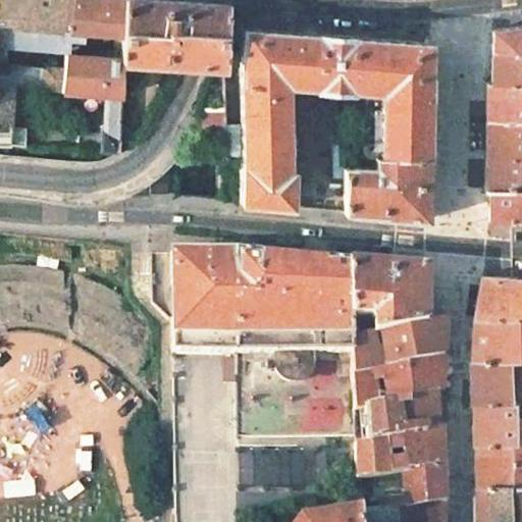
[(69,0),(0,0),(0,143),(6,144),(23,145),(24,126),(9,125),(12,82),(37,84),(37,89),(58,90),(61,67),(0,63),(2,43),(57,47),(57,56),(62,56),(63,53),(66,30),(69,0)]
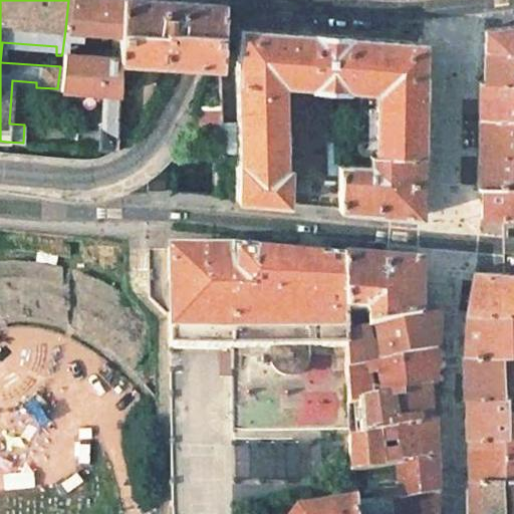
[(122,0),(68,0),(65,29),(107,32),(106,38),(114,38),(113,43),(120,46),(122,0)]
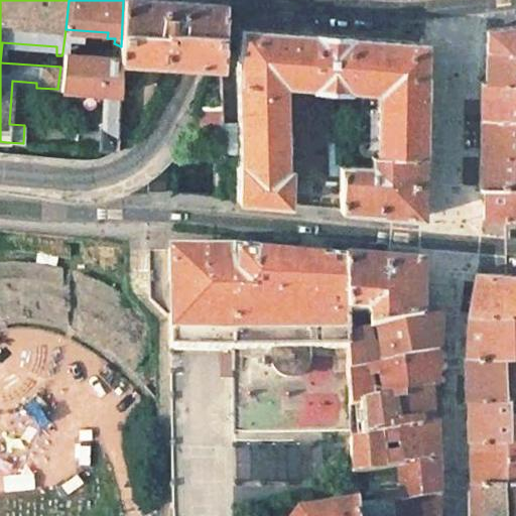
[(120,58),(175,61),(183,62),(196,63),(222,66),(224,25),(225,3),(176,0),(123,0),(121,46),(120,58)]
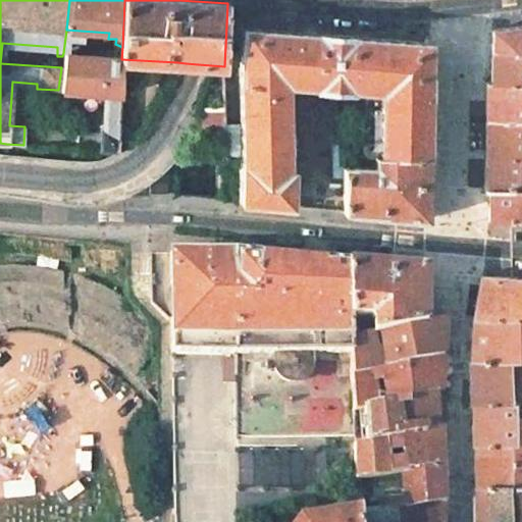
[(490,47),(521,48),(521,25),(491,30),(490,47)]
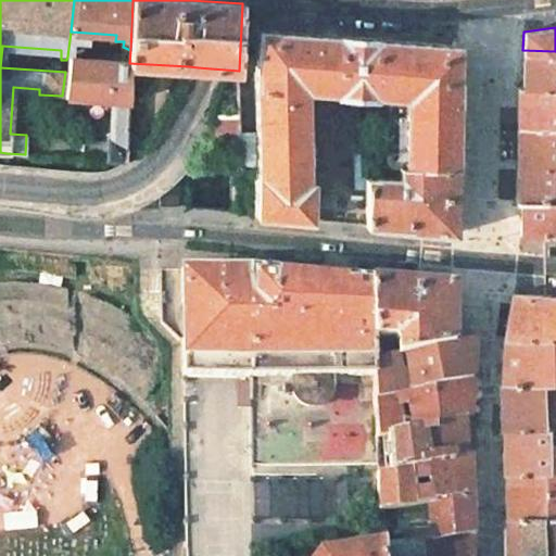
[(338,36),(258,30),(256,54),(256,65),(255,65),(254,87),(255,87),(256,167),(254,215),(311,219),(311,218),(366,224),(365,176),(365,165),(366,165),(365,150),(359,151),(356,106),(338,109),(341,152),(351,151),(353,187),(312,185),(312,180),(306,180),(306,91),(336,93),(336,96),(374,98),(375,97),(404,99),(404,166),(455,166),(457,46),(452,45),(378,39),(338,36)]
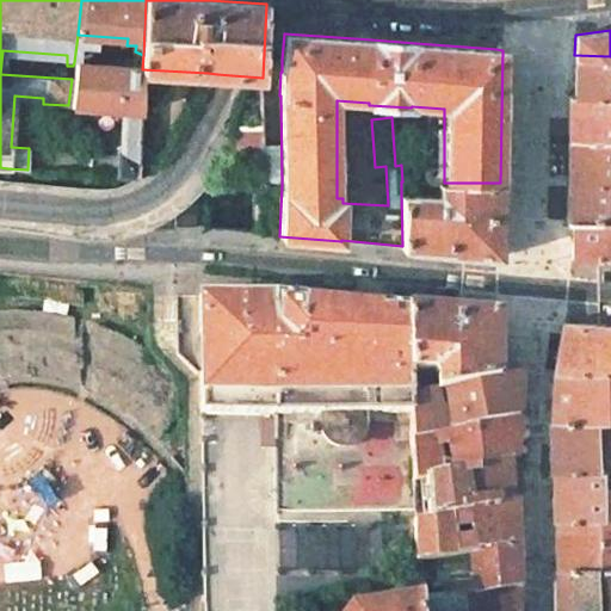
[(573,96),(610,97),(610,56),(574,55),(573,94),(573,96)]
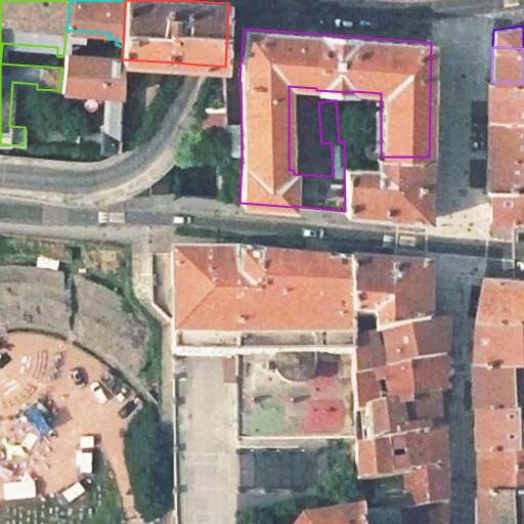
[(122,59),(63,53),(62,56),(61,68),(58,90),(105,94),(104,132),(102,132),(101,149),(118,150),(122,59)]
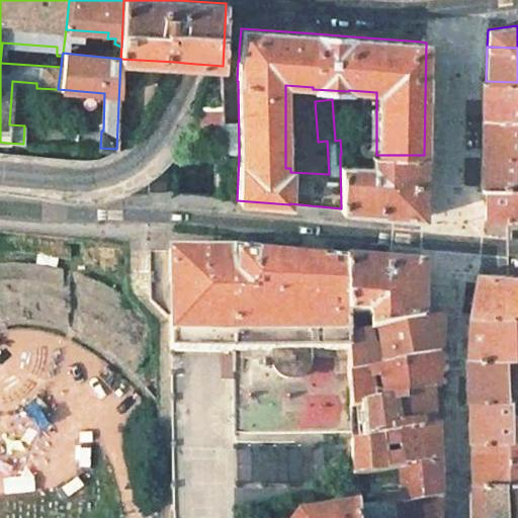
[(486,80),(481,81),(481,105),(481,117),(517,118),(517,82),(486,81),(486,80)]
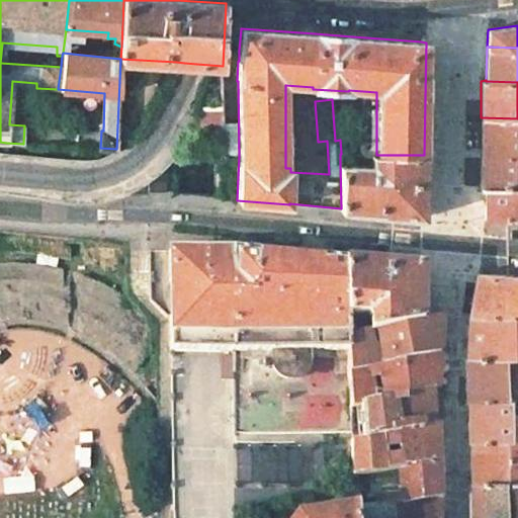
[(223,134),(223,109),(194,110),(194,135),(223,134)]
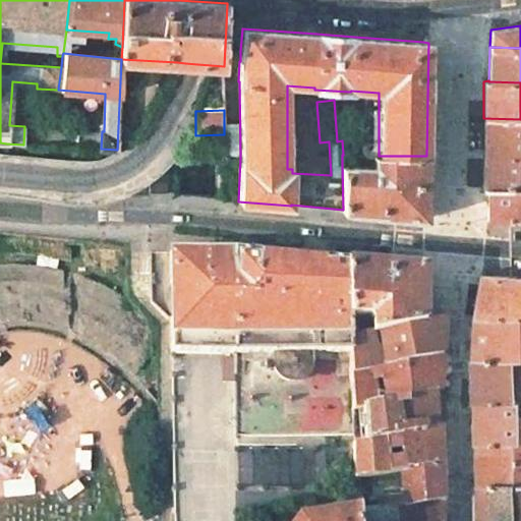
[(520,119),(483,118),(483,148),(520,148),(520,119)]
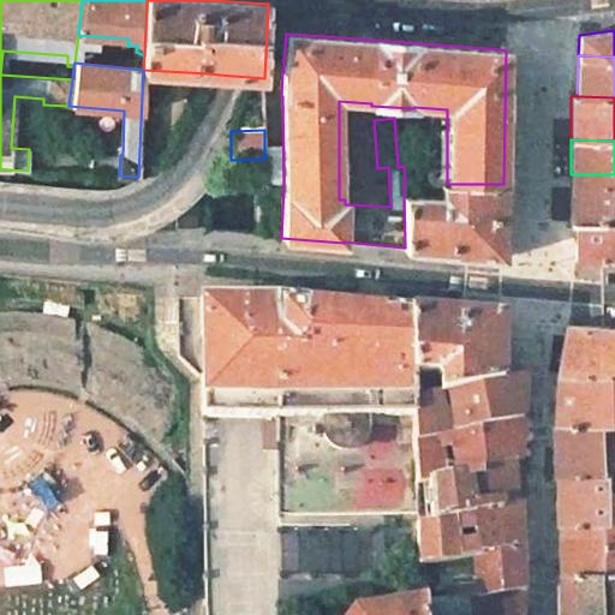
[(569,222),(574,222),(614,222),(614,174),(571,174),(569,222)]
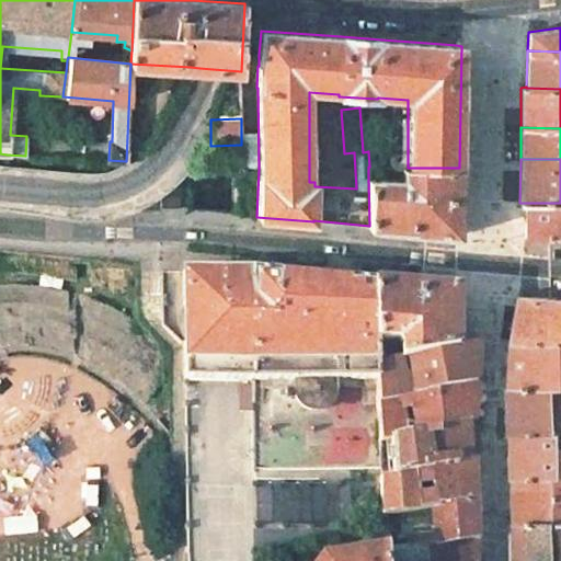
[(401,178),(368,178),(369,226),(369,227),(458,236),(459,168),(408,168),(401,168),(401,178)]
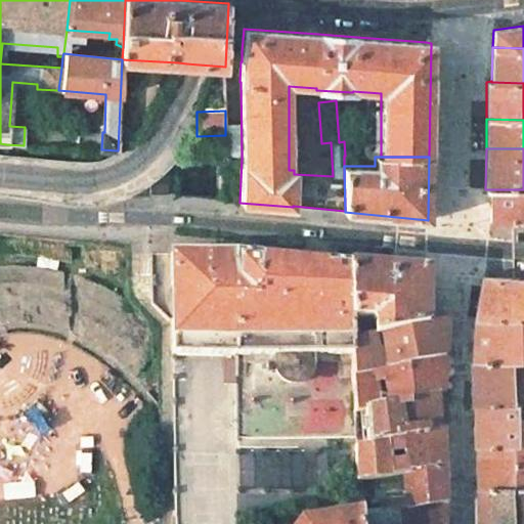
[(523,189),(489,189),(485,189),(485,194),(486,194),(489,194),(488,219),(523,219),(523,189)]
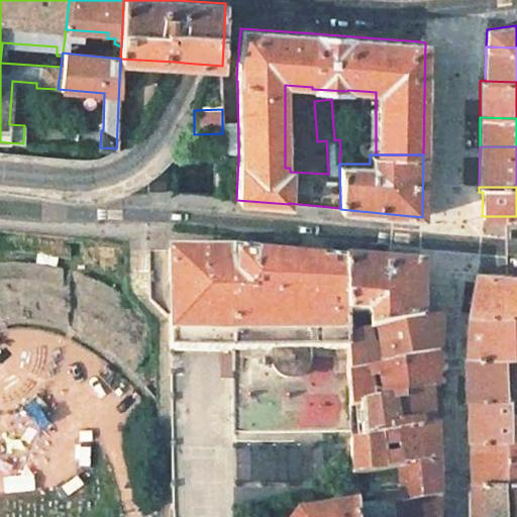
[(231,250),(168,251),(168,318),(168,351),(171,351),(235,350),(272,350),(272,360),(273,367),(277,372),(281,376),(287,378),(293,378),(298,376),(303,372),(306,367),(307,360),(307,350),(347,349),(347,336),(346,316),(344,261),(322,259),(322,260),(254,253),(254,252),(231,250)]
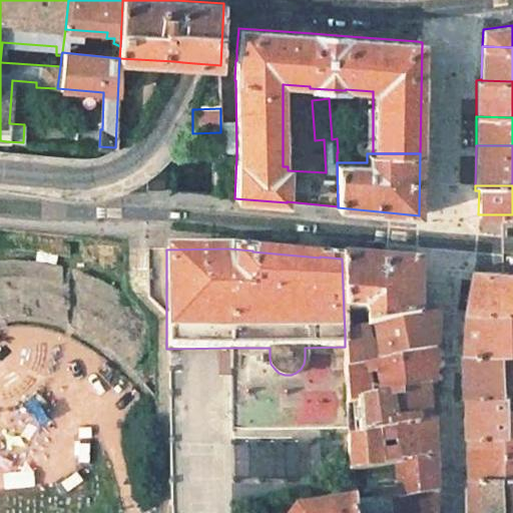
[(418,266),(342,259),(344,314),(363,313),(366,318),(367,330),(372,329),(416,320),(417,294),(418,266)]
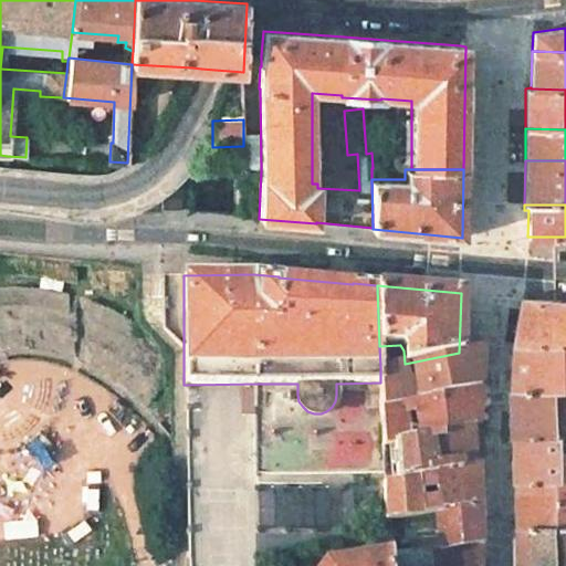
[(565,300),(555,301),(551,301),(522,299),(513,344),(565,344),(565,300)]
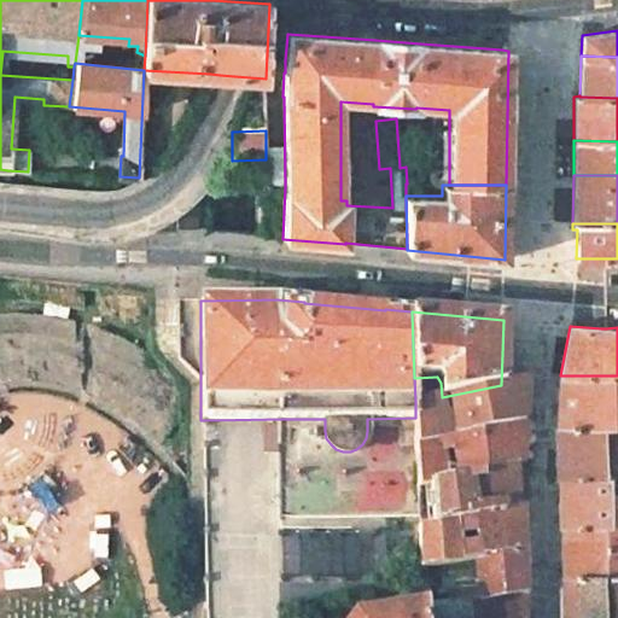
[(617,375),(560,375),(558,425),(617,425),(617,375)]
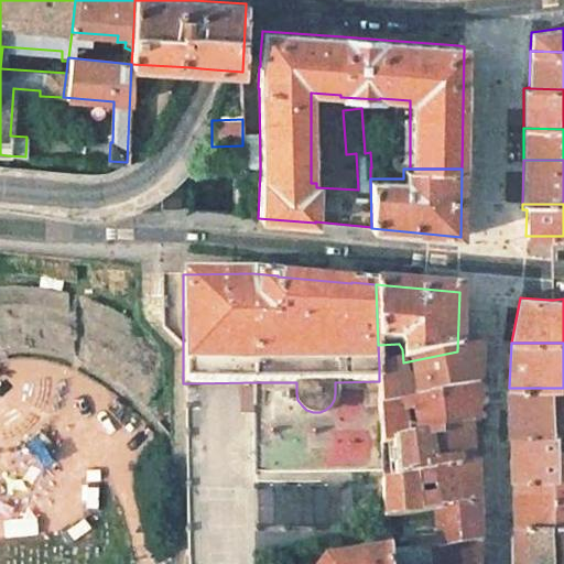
[(401,362),(379,367),(379,381),(379,404),(477,383),(480,346),(477,347),(457,351),(409,361),(413,379),(404,381),(401,362)]
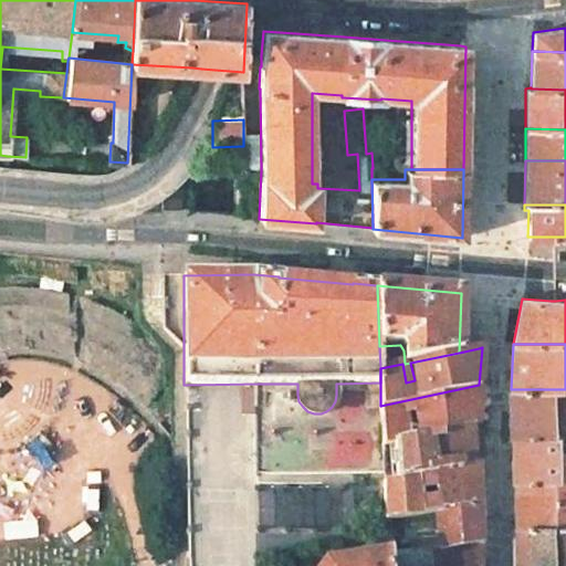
[(380,406),(383,443),(392,441),(480,425),(479,385),(380,406)]
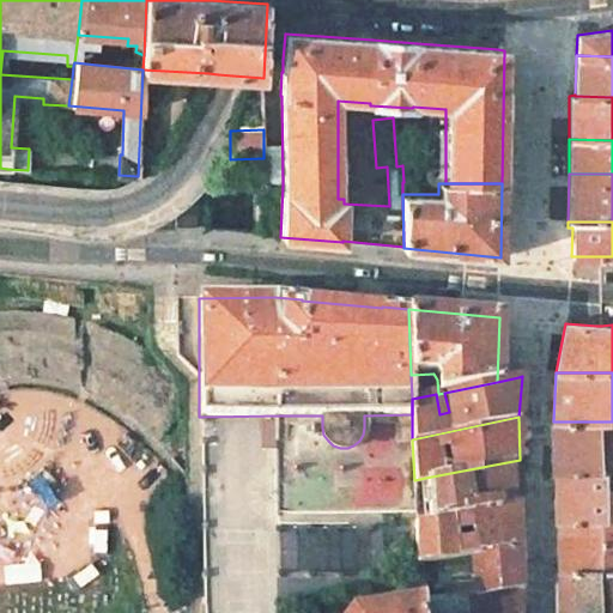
[(612,422),(553,422),(553,472),(611,471),(612,469),(612,422)]
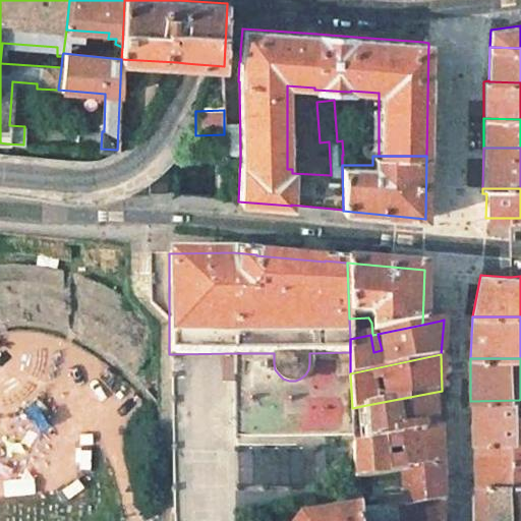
[(442,391),(361,406),(363,441),(441,428),(443,427),(442,391)]
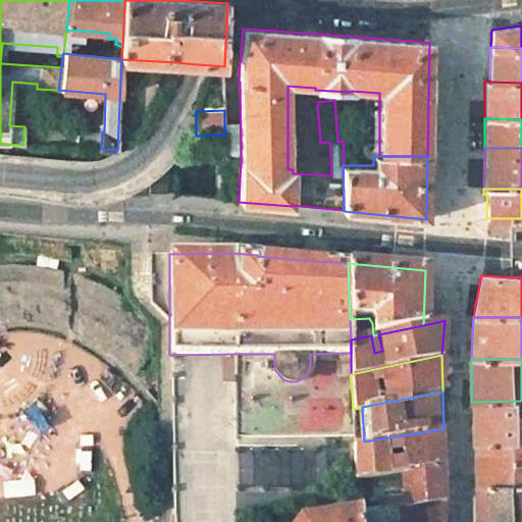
[(474,441),(521,441),(521,427),(521,421),(520,401),(471,402),(472,444),(474,444),(474,441)]
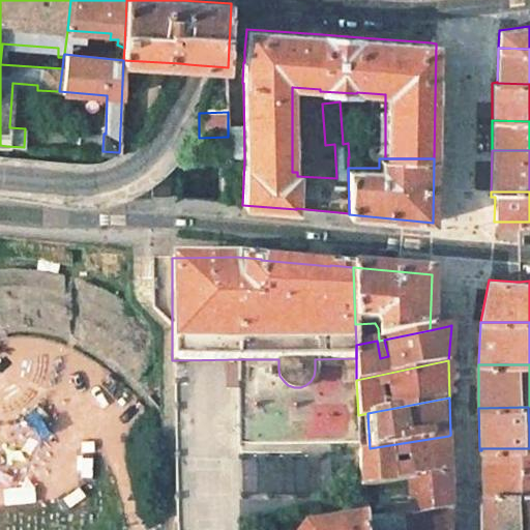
[(387,483),(394,482),(448,471),(448,436),(370,448),(360,450),(360,487),(378,484),(387,483)]
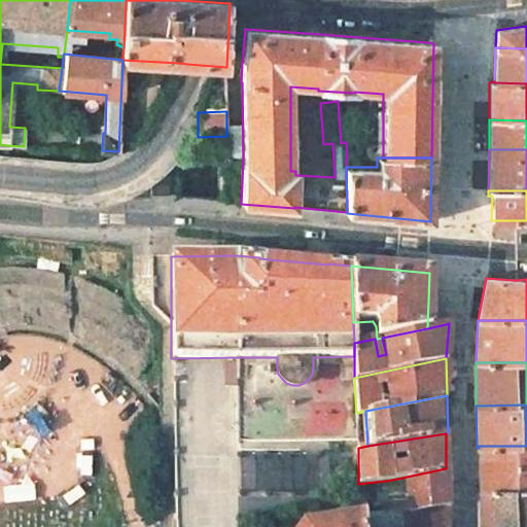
[(526,446),(479,446),(479,448),(478,489),(526,490),(526,473),(526,454),(526,453),(526,446)]
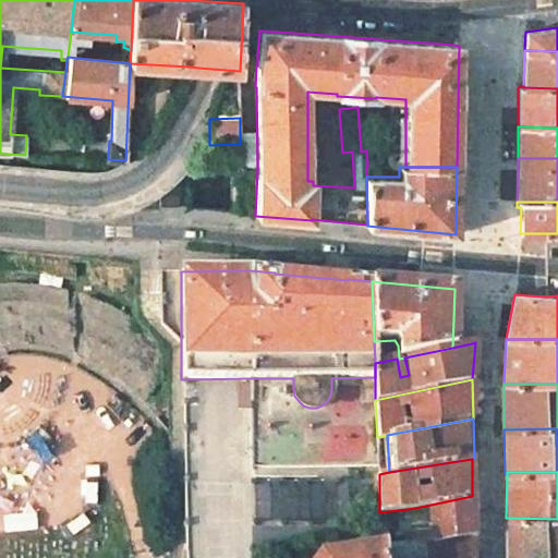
[(292,487),(251,487),(252,548),(292,548),(292,487)]
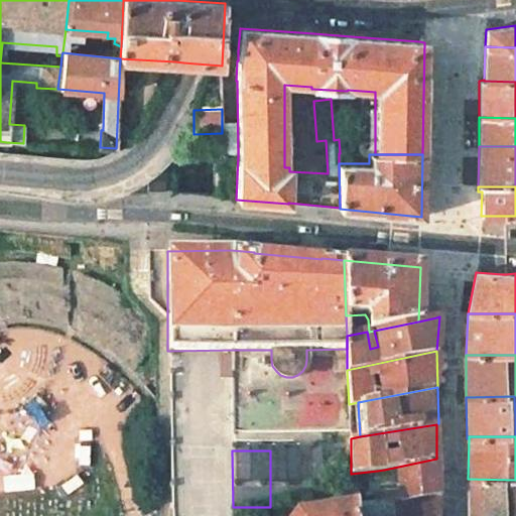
[(384,470),(377,471),(379,487),(398,484),(400,491),(379,494),(380,505),(386,504),(436,496),(437,496),(436,459),(384,470)]
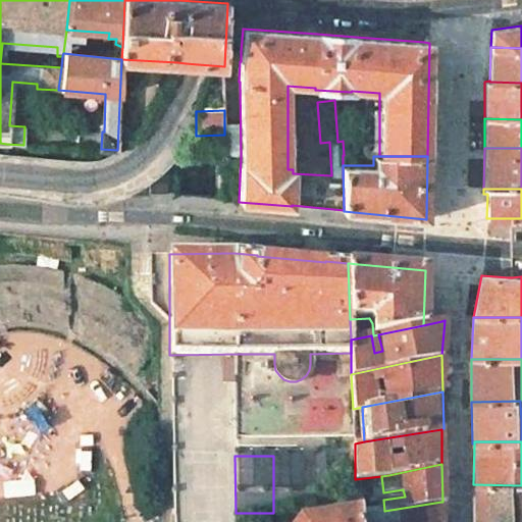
[(372,477),(355,479),(356,500),(374,499),(372,477)]
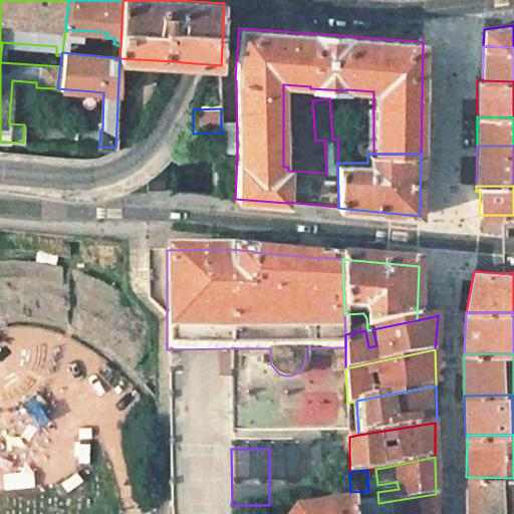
[(513,513),(513,478),(466,477),(465,513),(513,513)]
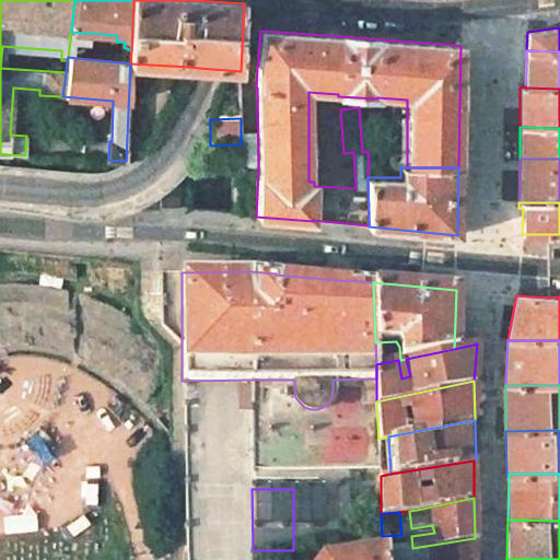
[(412,548),(383,549),(383,551),(382,559),(475,559),(474,538),(419,547),(412,548)]
